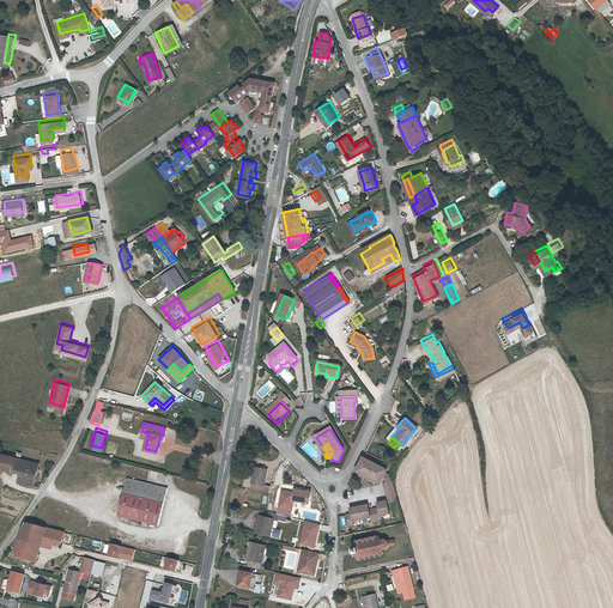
[(40,461),(0,451),(0,467),(13,470),(13,467),(16,462),(23,462),(20,469),(18,480),(35,484),(40,461)]
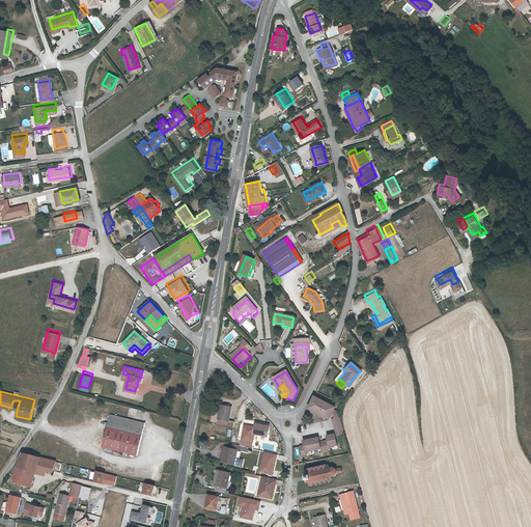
[(323,418),(323,417),(327,419),(329,414),(332,415),(332,418),(330,419),(335,434),(342,432),(336,412),(331,410),(333,407),(312,396),(311,398),(306,409),(310,410),(309,412),(323,418)]
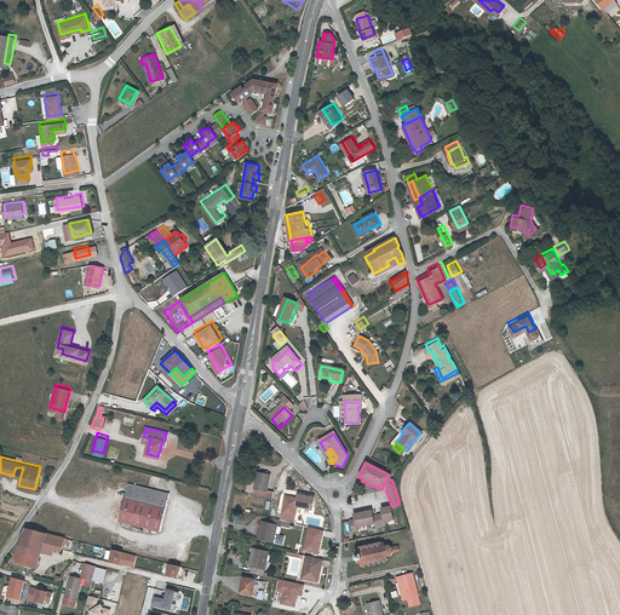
[(252,493),(264,495),(265,489),(268,473),(256,471),(252,493)]
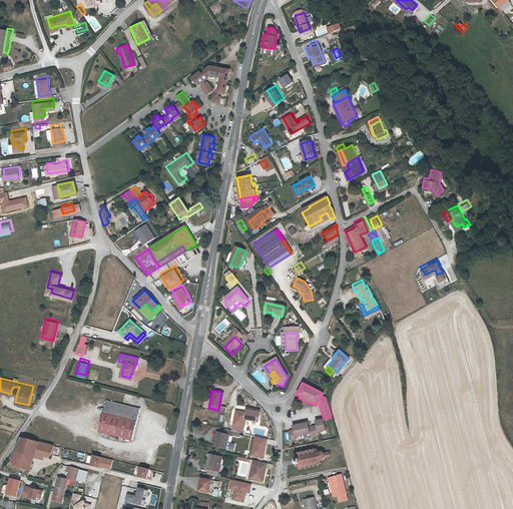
[(105,398),(97,428),(131,437),(139,406),(105,398)]
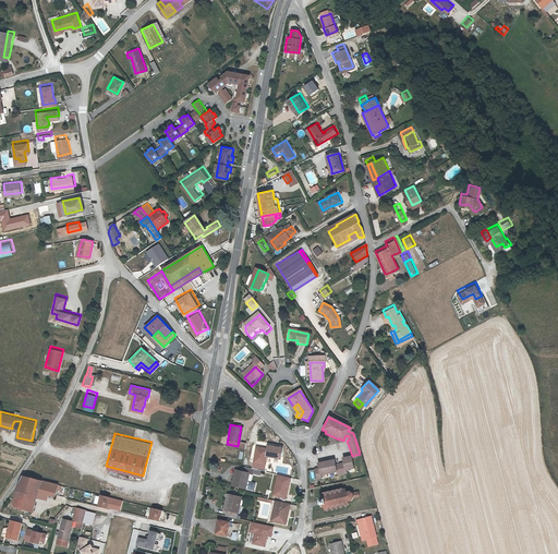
[(255,446),(253,461),(251,468),(253,468),(262,470),(265,456),(278,458),(278,455),(279,455),(279,454),(280,454),(280,453),(280,452),(281,450),(280,450),(280,449),(280,448),(279,448),(280,446),(267,444),(266,448),(255,446)]
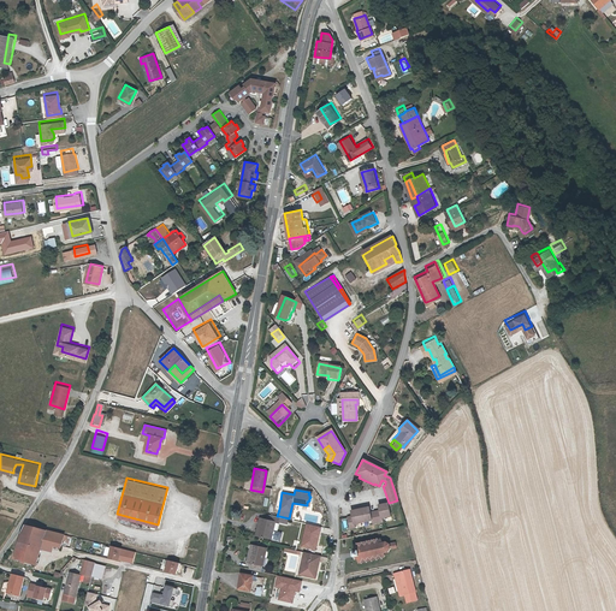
[(349,528),(354,527),(353,523),(369,520),(371,523),(381,520),(381,516),(389,514),(386,503),(378,505),(379,510),(368,512),(367,508),(350,511),(350,516),(347,517),(349,528)]
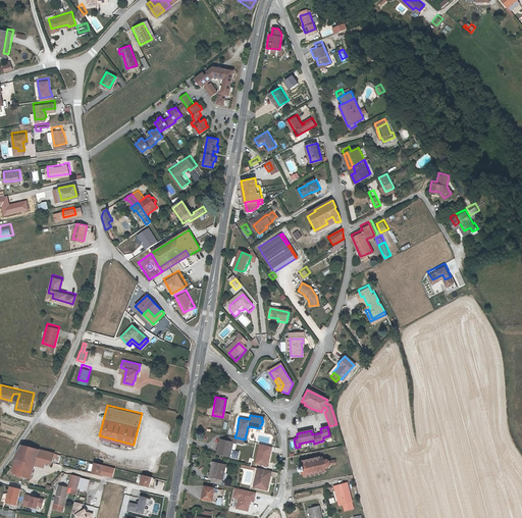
[(134,446),(134,445),(99,435),(99,437),(134,446)]
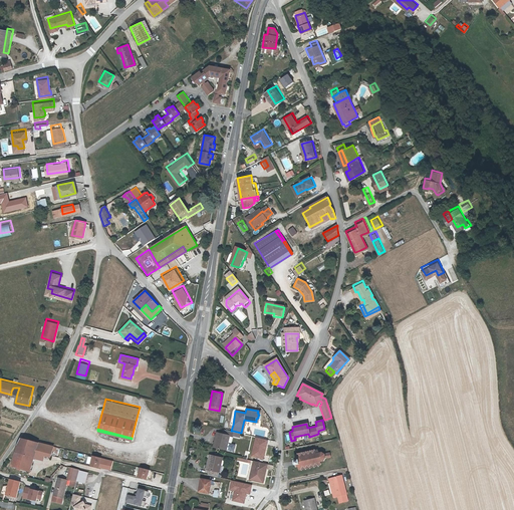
[(232,436),(233,431),(231,431),(226,430),(223,429),(222,434),(218,433),(215,448),(225,450),(225,449),(228,450),(229,444),(226,443),(228,435),(232,436)]
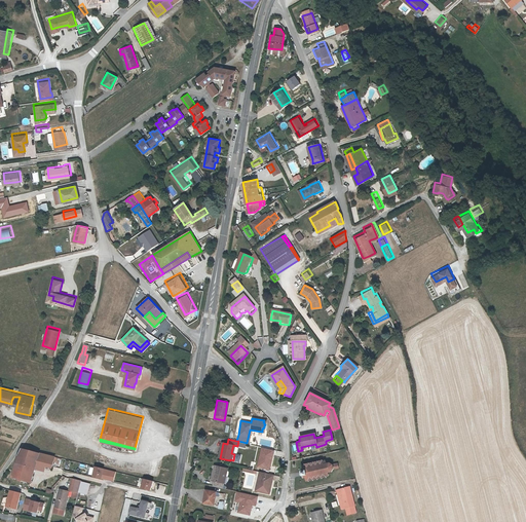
[(13,475),(27,478),(32,460),(35,461),(35,459),(36,459),(38,451),(34,450),(22,447),(20,454),(17,457),(13,475)]
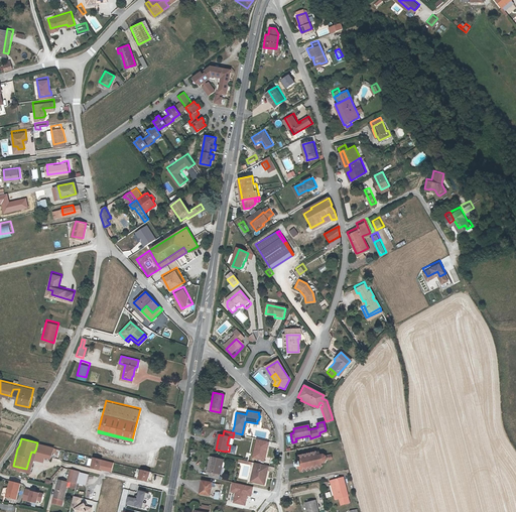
[(53,448),(37,442),(35,451),(34,451),(34,453),(31,452),(26,469),(30,470),(34,457),(42,459),(43,455),(50,457),(53,448)]
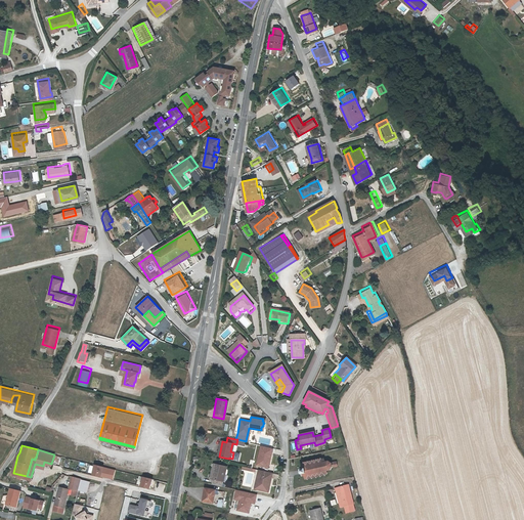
[(335,463),(334,458),(329,459),(325,458),(323,458),(323,456),(322,456),(322,455),(321,455),(320,455),(320,453),(318,453),(319,456),(316,456),(316,455),(314,455),(315,456),(312,457),(312,456),(310,456),(310,457),(307,458),(307,457),(306,457),(306,458),(303,458),(303,457),(302,458),(302,459),(301,459),(302,462),(299,463),(300,465),(299,465),(299,467),(300,470),(301,470),(301,473),(302,473),(303,473),(304,476),(305,476),(306,476),(306,475),(310,475),(311,475),(314,474),(314,475),(315,474),(318,473),(319,474),(320,473),(323,472),(323,473),(324,473),(324,471),(325,470),(325,469),(325,468),(325,467),(328,467),(329,466),(329,465),(330,464),(335,463)]
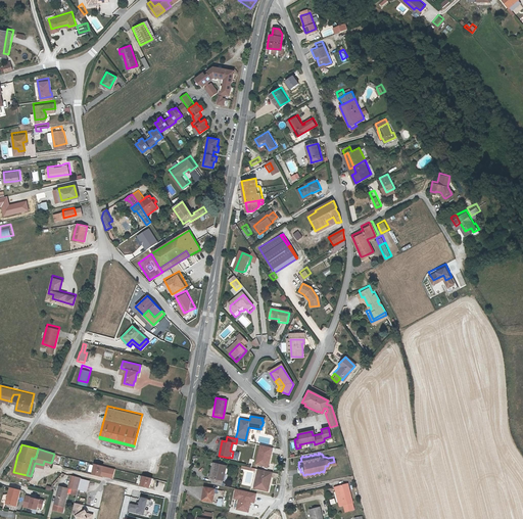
[(95,461),(94,471),(114,475),(116,464),(95,461)]
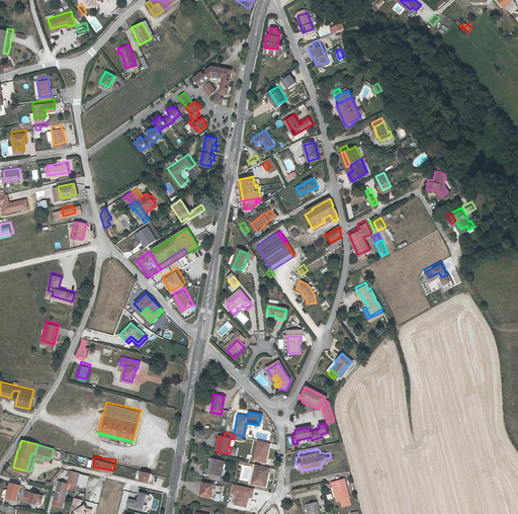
[(221,469),(223,461),(211,459),(208,474),(209,474),(208,479),(219,481),(220,477),(223,478),(225,470),(221,469)]
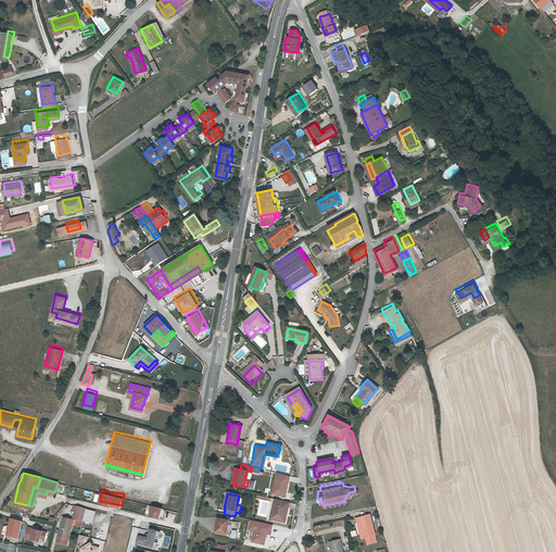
[(283,522),(288,502),(274,499),(272,507),(273,507),(270,518),(283,522)]
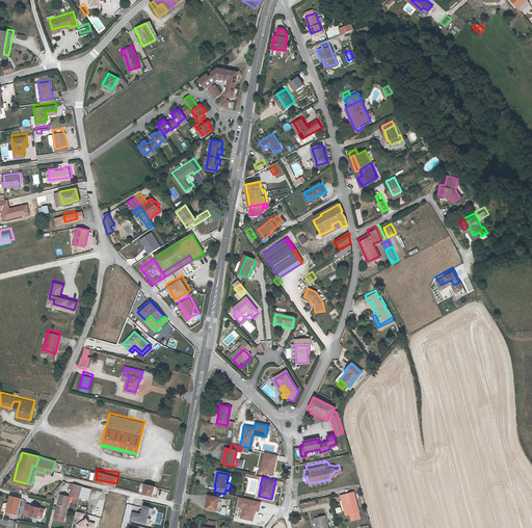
[(143,490),(155,493),(158,483),(147,480),(143,490)]
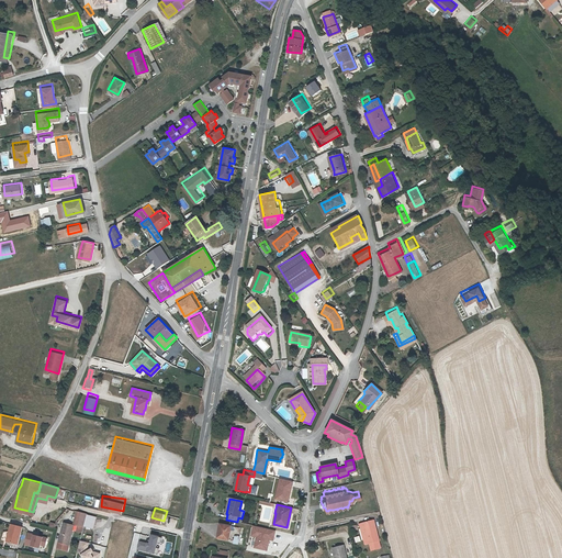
[(76,522),(77,523),(78,523),(85,524),(87,515),(88,513),(88,512),(79,510),(76,522)]
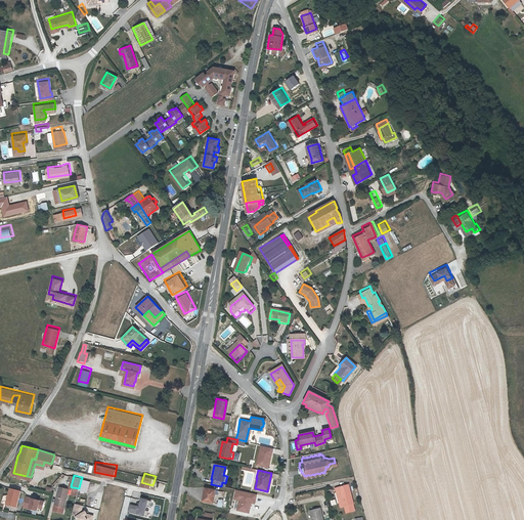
[(82,478),(81,480),(79,488),(86,490),(89,480),(82,478)]
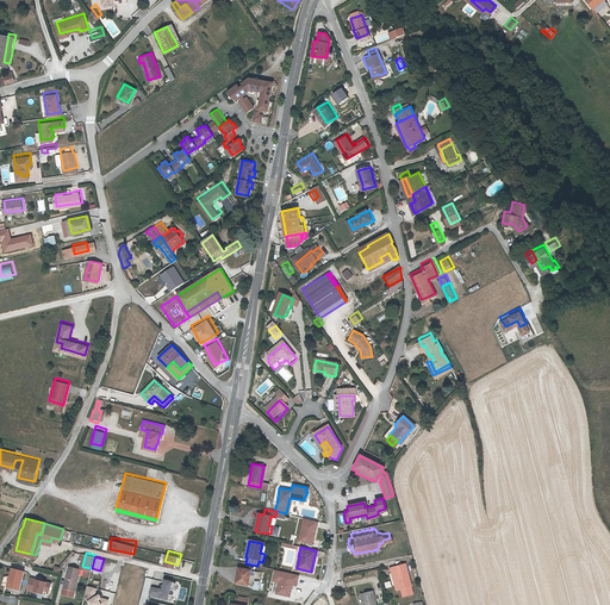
[(397,590),(398,590),(400,597),(410,594),(409,586),(404,563),(392,567),(397,590)]
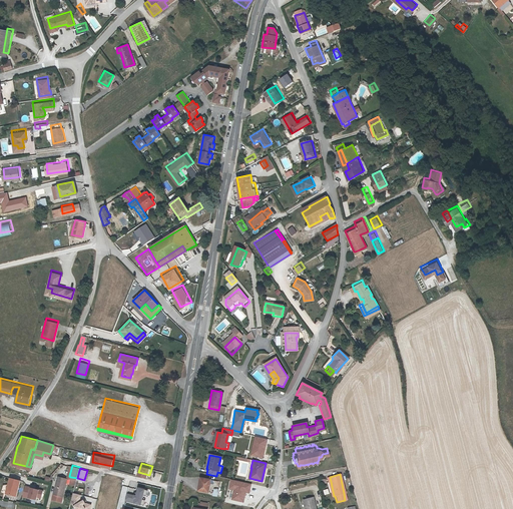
[(64,481),(65,479),(58,477),(55,487),(53,495),(62,498),(66,484),(64,483),(64,481)]
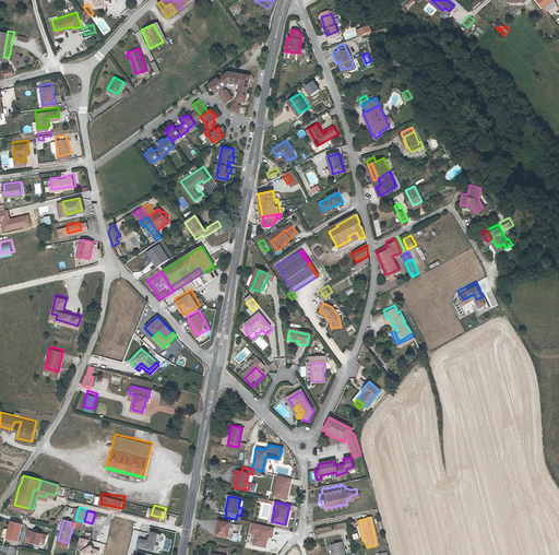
[(10,531),(8,538),(18,541),(23,523),(12,521),(9,531),(10,531)]
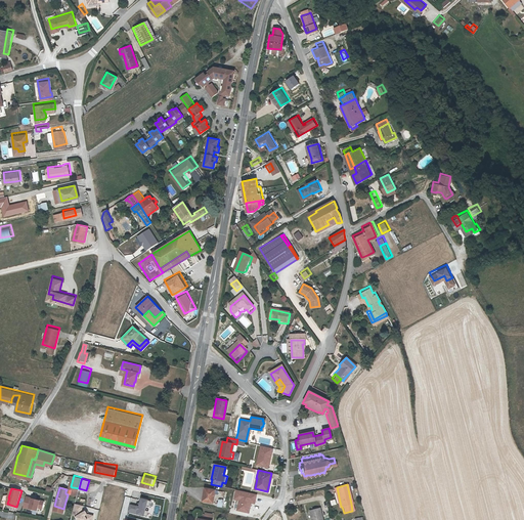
[(201,488),(198,501),(208,503),(211,489),(201,488)]
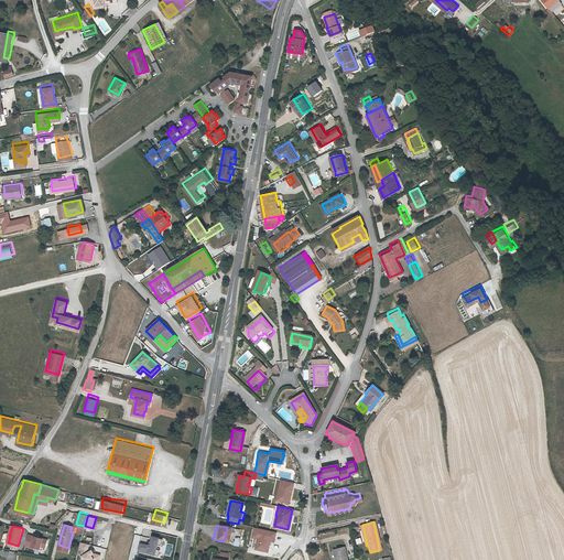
[(150,540),(152,540),(153,531),(159,532),(160,529),(152,528),(150,540)]
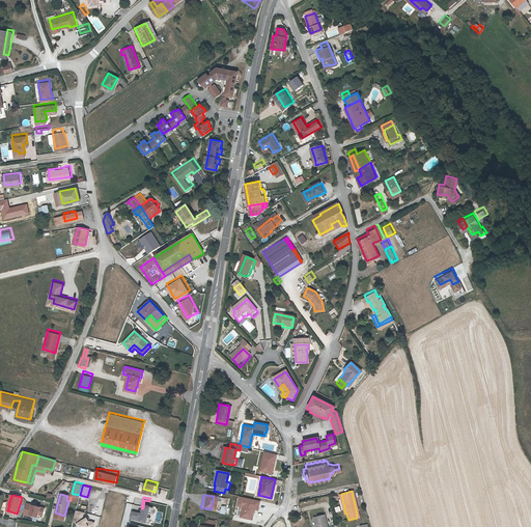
[(27,499),(24,510),(44,516),(47,504),(27,499)]
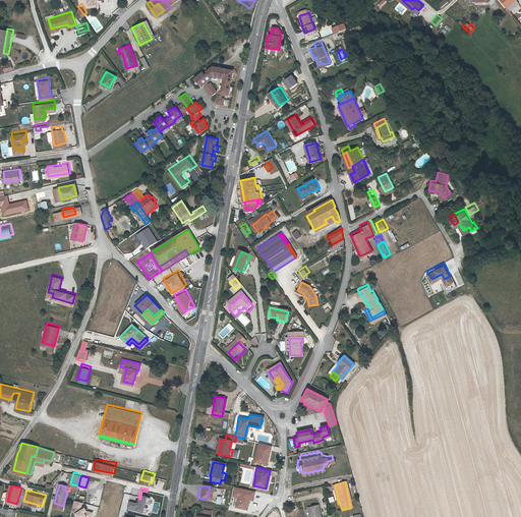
[(139,499),(129,497),(127,506),(147,510),(151,493),(141,491),(139,499)]
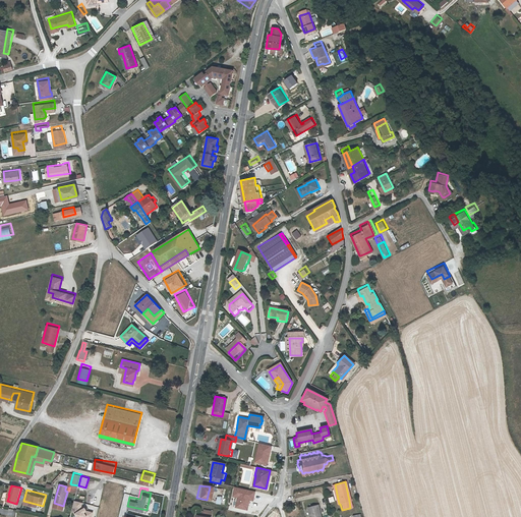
[(70,516),(90,516),(91,515),(95,516),(96,509),(89,507),(89,505),(83,503),(84,499),(75,497),(73,508),(77,509),(75,516),(71,516),(70,516)]
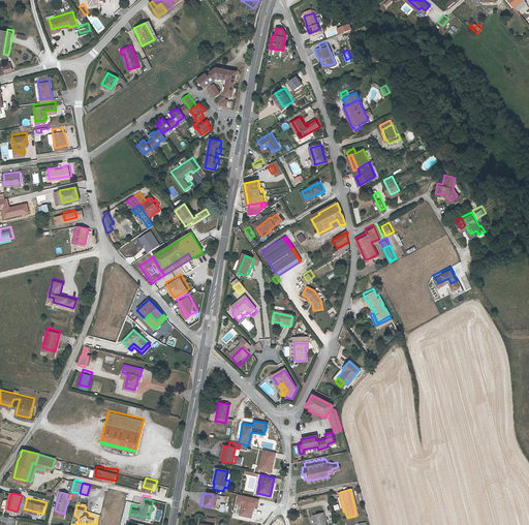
[(324,524),(321,513),(310,516),(312,524),(324,524)]
